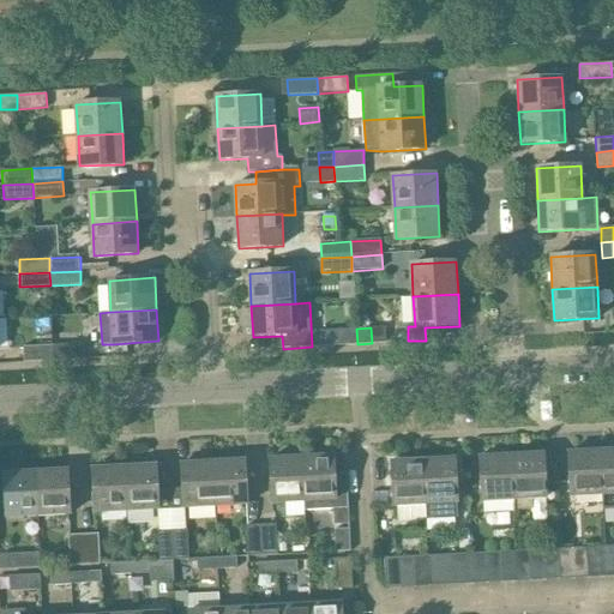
[(356,329),(337,330),(338,345),(357,344),(356,329)]
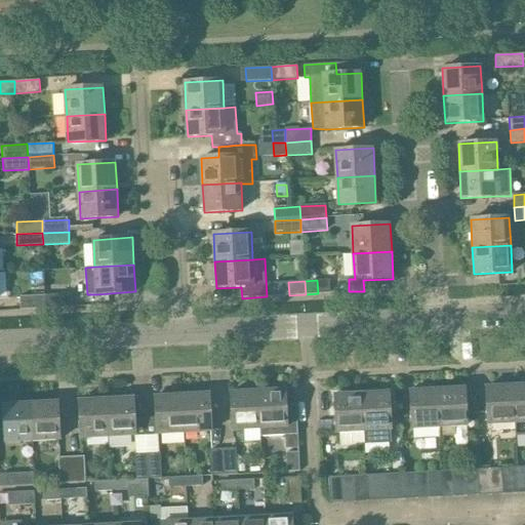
[(46,295),(47,308),(72,307),(71,294),(46,295)]
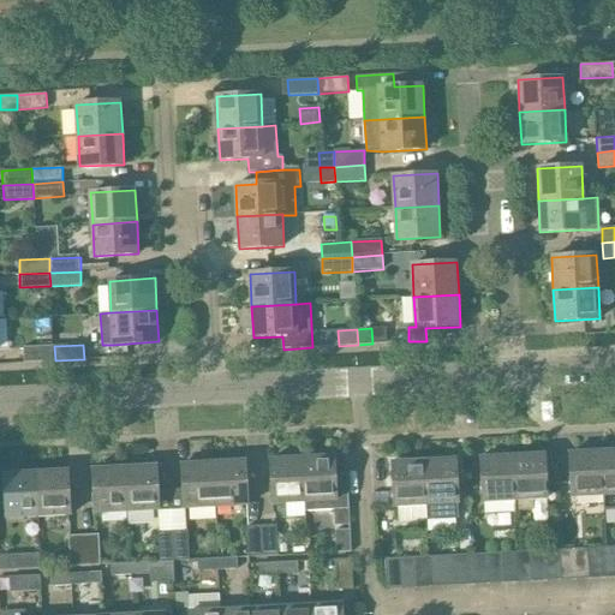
[(55,360),(54,346),(23,347),(23,363),(55,360)]
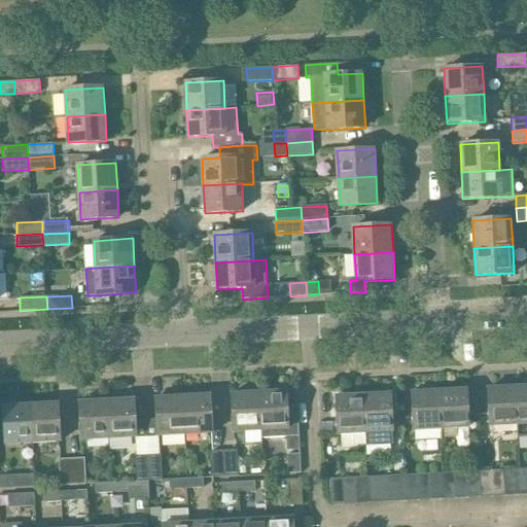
[(526,385),(515,386),(517,425),(517,438),(526,437),(526,385)]
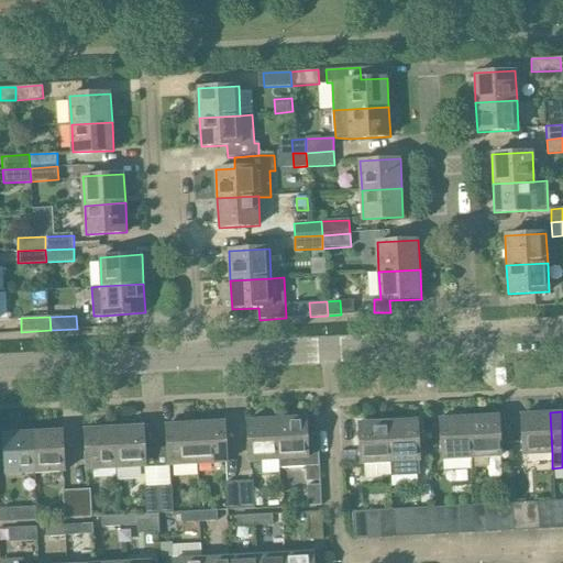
[(523,456),(552,454),(550,412),(520,415),(523,456)]
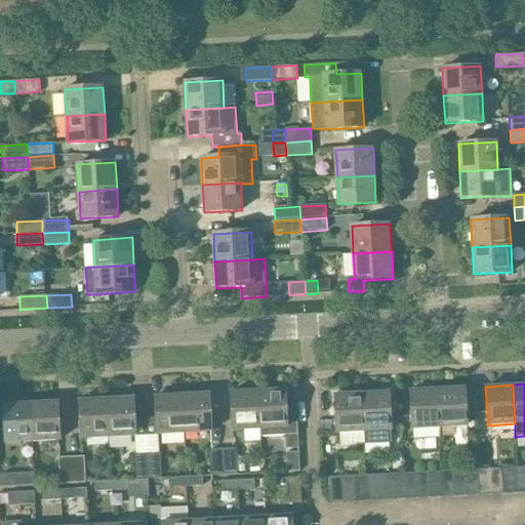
[(437,390),(439,428),(466,427),(463,388),(437,390)]
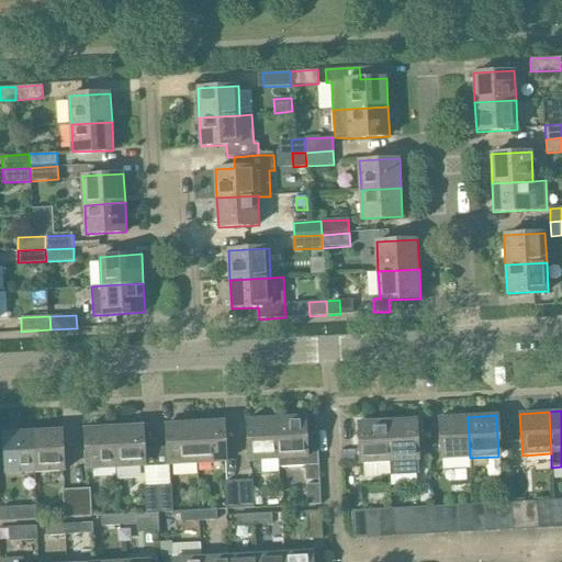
[(470,458),(468,417),(439,418),(441,470),(470,468),(470,458)]
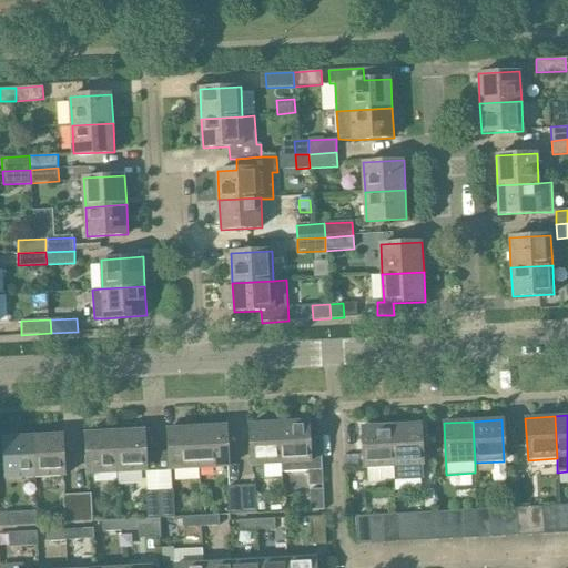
[(308,423),(280,424),(281,464),(282,464),(282,473),(308,472),(322,470),(321,439),(320,439),(320,442),(311,442),(311,439),(308,439),(308,423)]
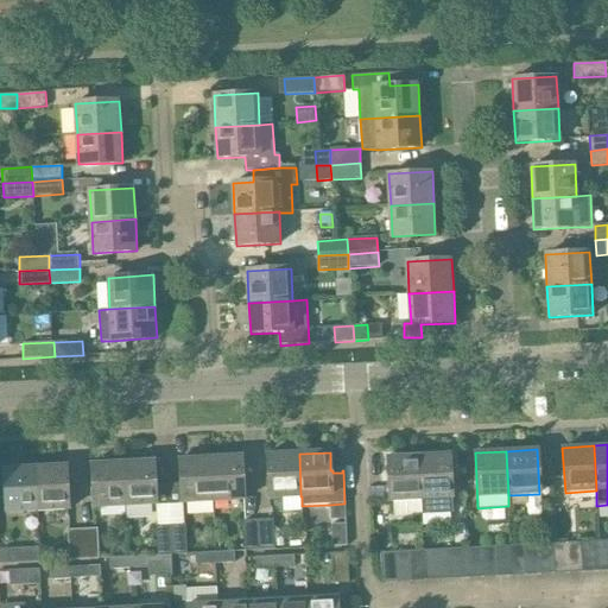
[(299,454),(268,456),(271,499),(284,498),(285,511),(302,511),(302,506),(302,496),(301,496),(299,454)]
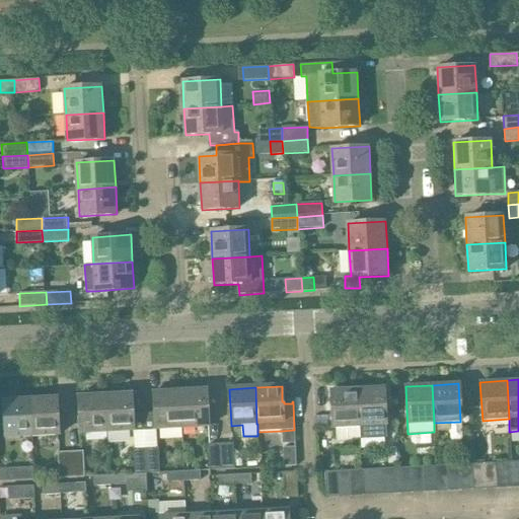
[(357,389),(360,439),(386,438),(384,387),(357,389)]
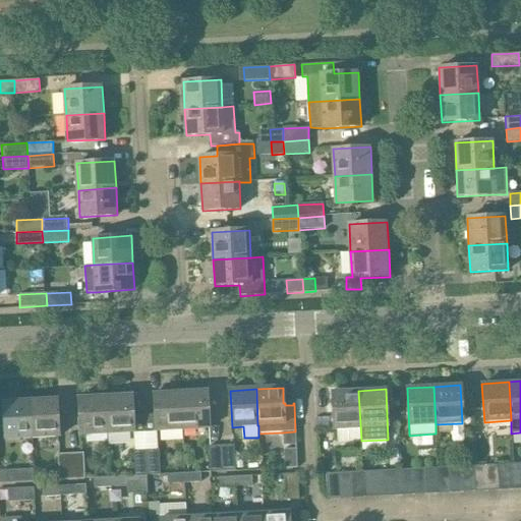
[(338,443),(361,441),(358,391),(333,392),(335,430),(337,430),(338,443)]
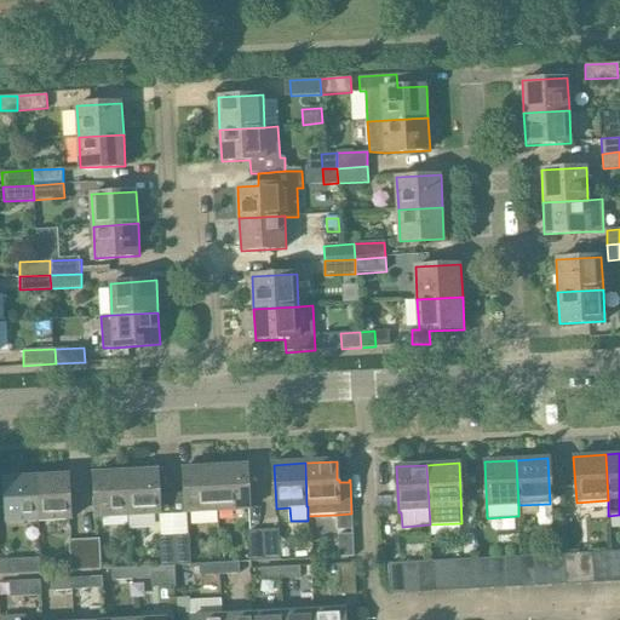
[(247,466),(217,468),(218,511),(250,510),(247,466)]
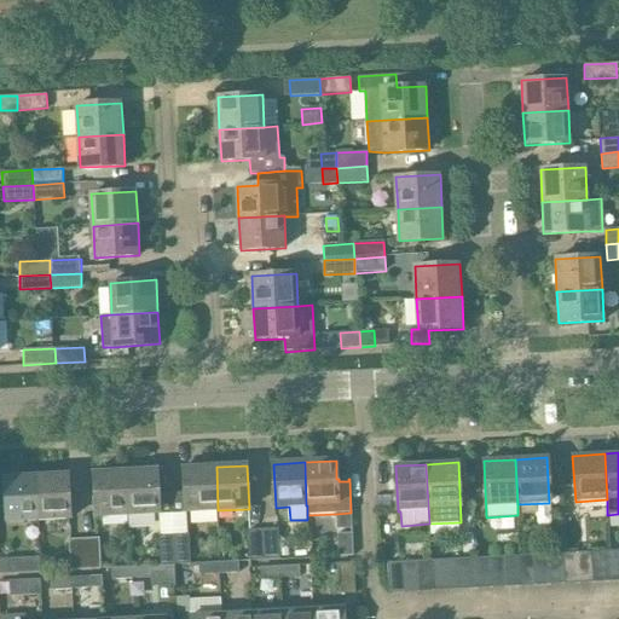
[(185,513),(218,510),(217,467),(184,469),(185,513)]
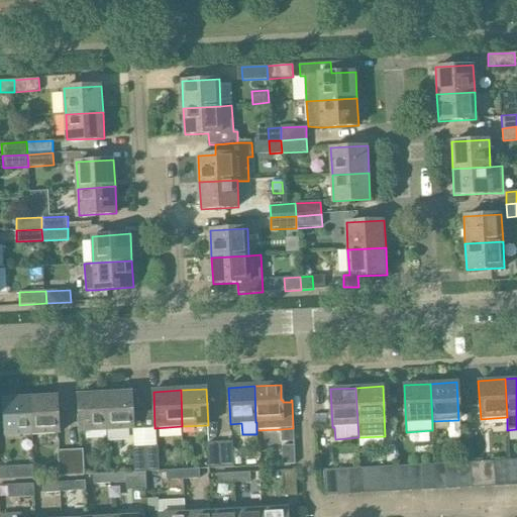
[(132,392),(105,394),(107,430),(134,428),(132,392)]
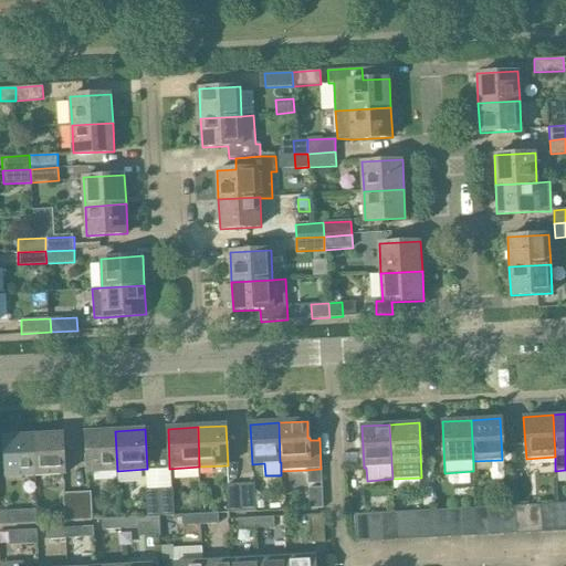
[(117,471),(115,431),(85,432),(88,473),(117,471)]
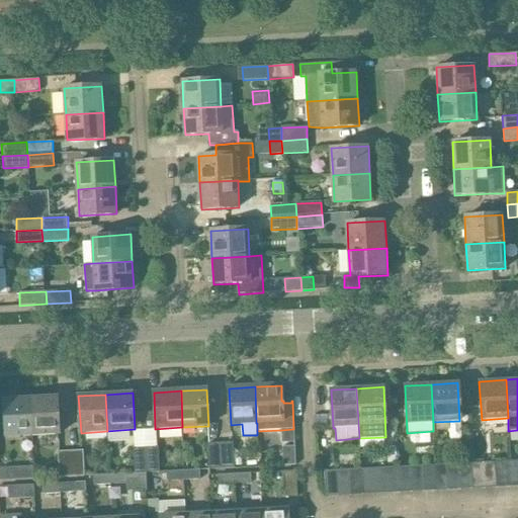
[(29,399),(31,435),(59,434),(57,398),(29,399)]
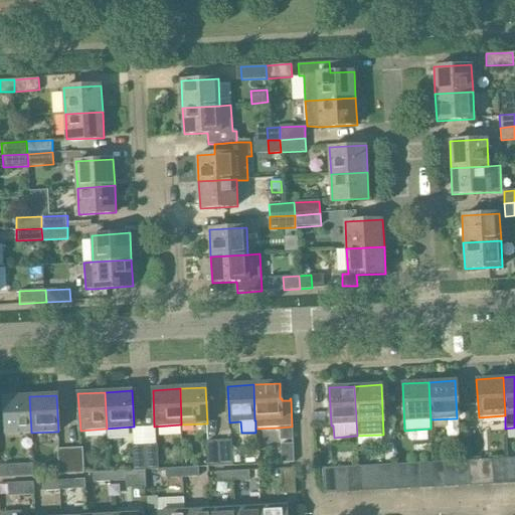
[(6,435),(31,433),(29,396),(4,398),(6,435)]
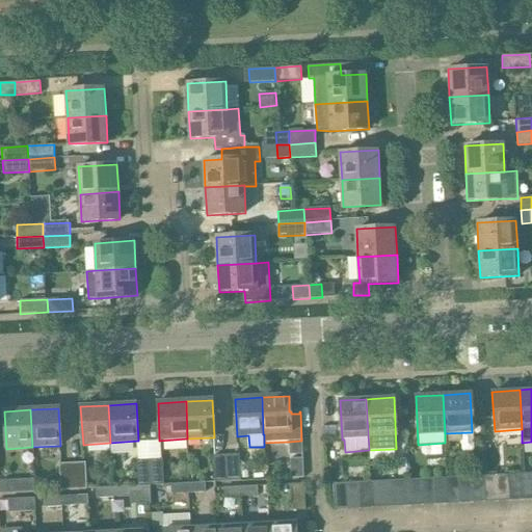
[(213,481),(228,481),(227,454),(212,455),(213,481)]
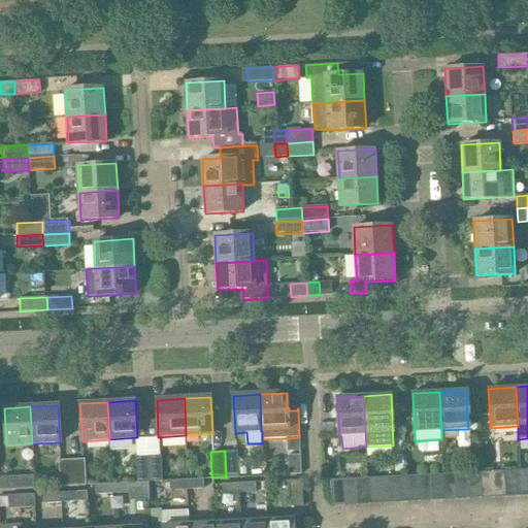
[(225,451),(226,477),(237,476),(236,451),(225,451)]
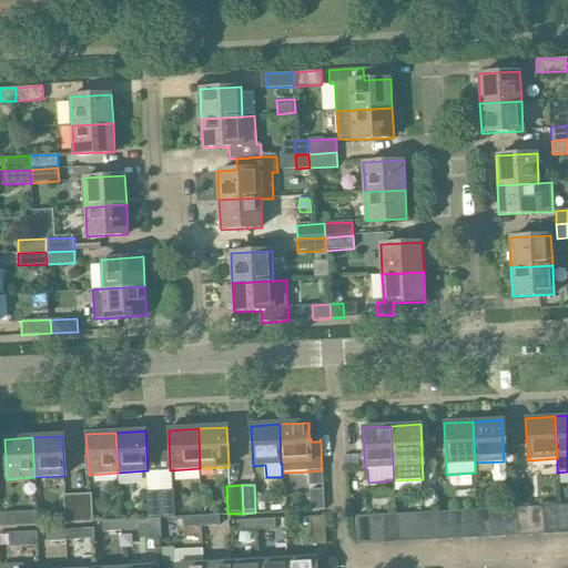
[(323,509),(323,490),(308,492),(310,510),(323,509)]
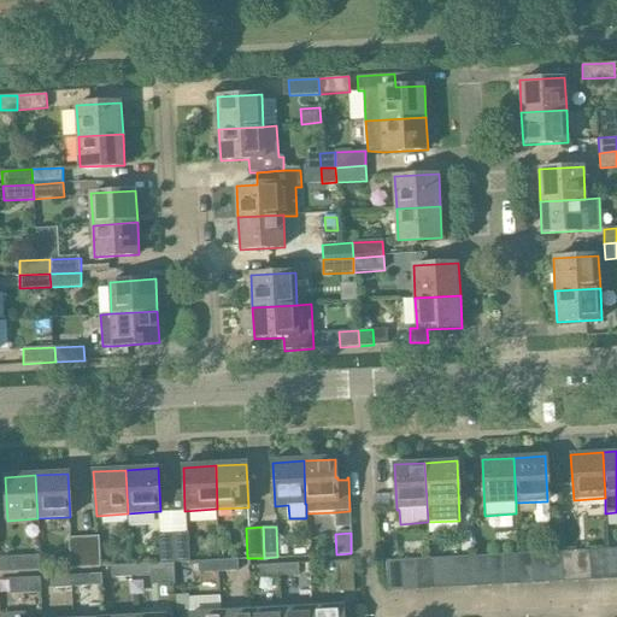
[(174,565),(172,535),(158,536),(159,565),(174,565)]
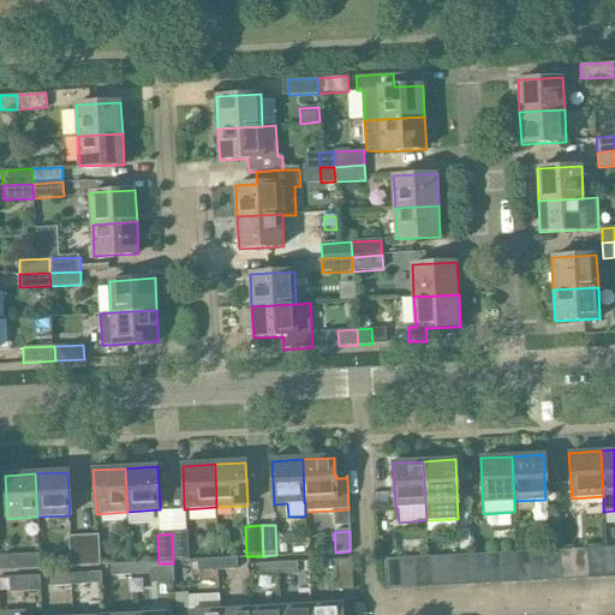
[(172,533),(173,563),(189,562),(187,533),(172,533)]
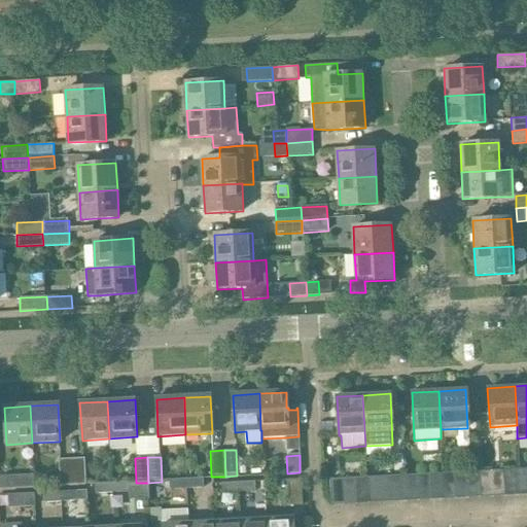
[(83,458),(72,459),(73,485),(85,485),(83,458)]
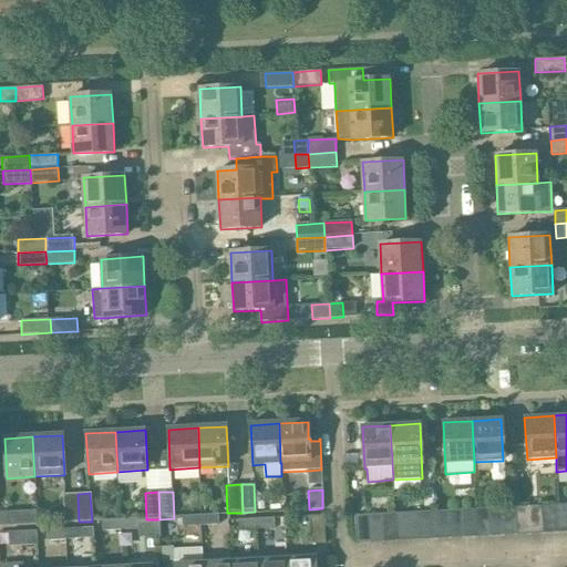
[(64,523),(79,522),(78,494),(63,494),(64,523)]
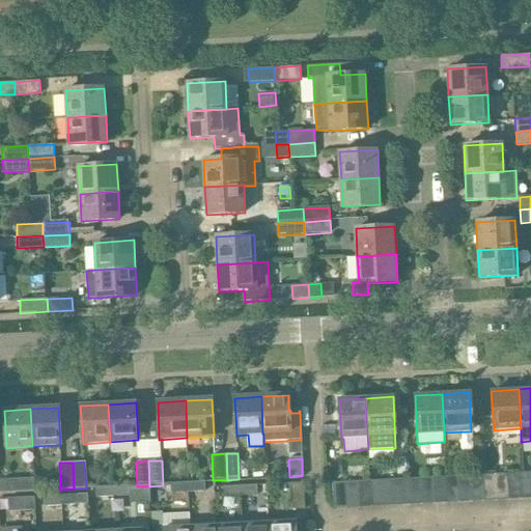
[(520,499),(530,498),(530,471),(519,473),(520,499)]
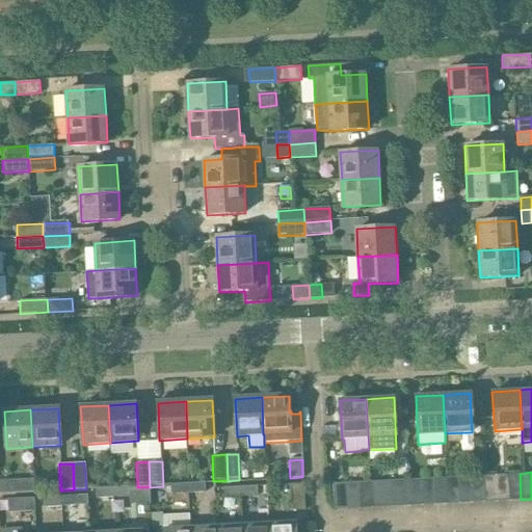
[(496,501),(508,500),(507,474),(495,475),(496,501)]
